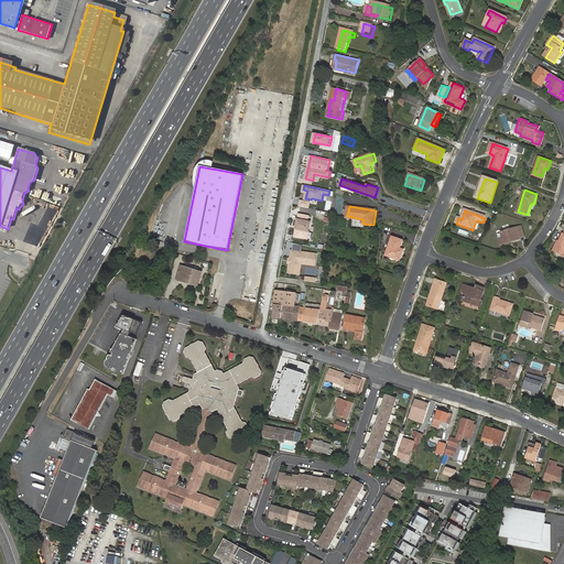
[(311,223),(297,219),(294,236),(307,239),(311,223)]
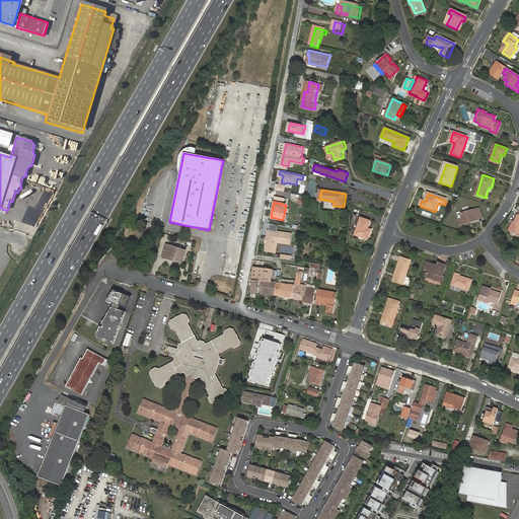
[(479,218),(484,216),(480,208),(462,214),(462,215),(458,216),(462,225),(465,224),(465,222),(471,220),(472,222),(480,219),(479,218)]
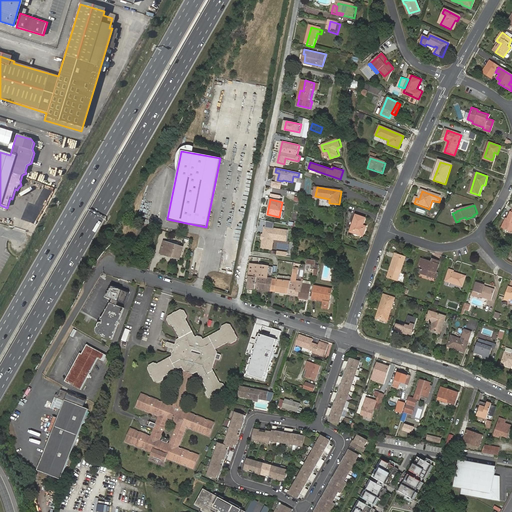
[(361,229),(361,227),(364,219),(354,216),(349,233),(353,234),(353,233),(357,234),(357,236),(361,237),(364,230),(361,229)]
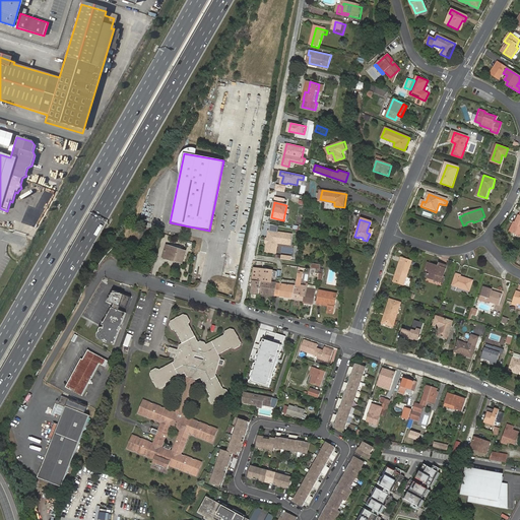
[(291,235),(269,233),(266,251),(276,252),(277,244),(289,246),(291,235)]
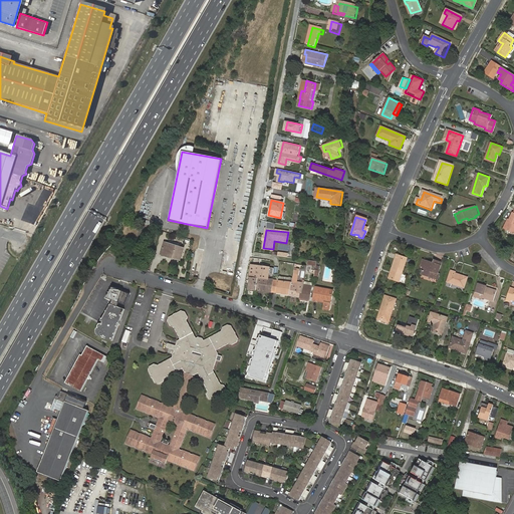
[(164,243),(162,250),(174,254),(173,258),(182,261),(185,250),(164,243)]
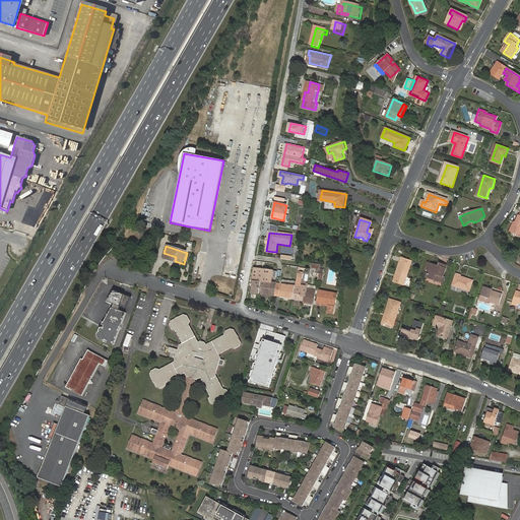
[(400,259),(394,276),(396,276),(394,283),(402,285),(411,262),(400,259)]
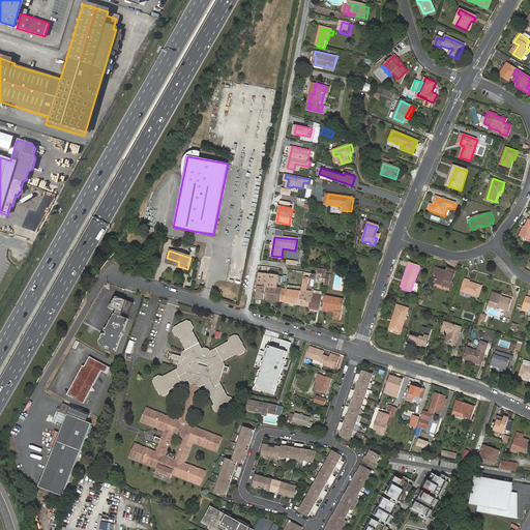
[(443,273),(443,271),(435,269),(434,275),(436,276),(434,284),(450,289),(452,284),(451,284),(454,272),(447,269),(446,272),(445,274),(443,273)]
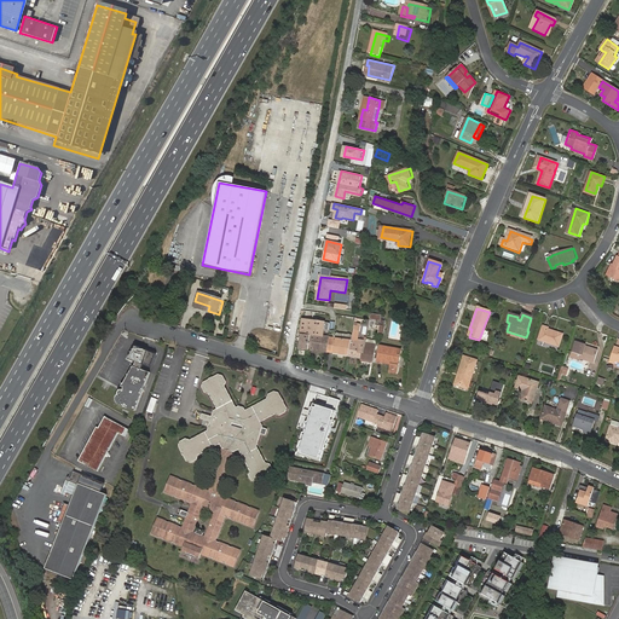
[(323,335),(324,323),(302,319),(299,348),(308,350),(311,334),(323,335)]
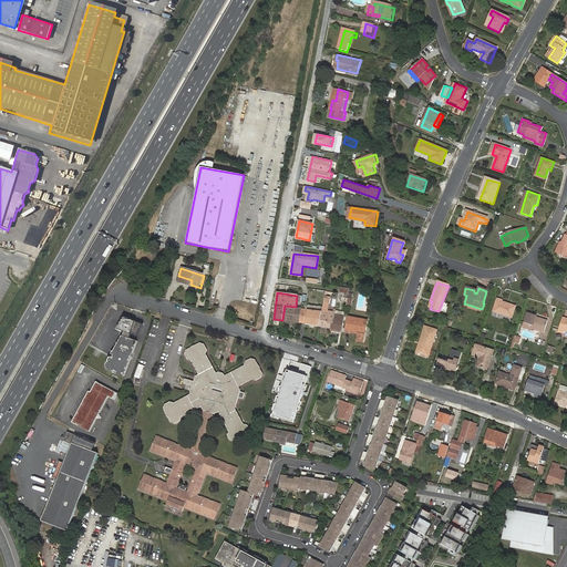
[(303,309),(306,297),(297,296),(296,307),(303,309)]
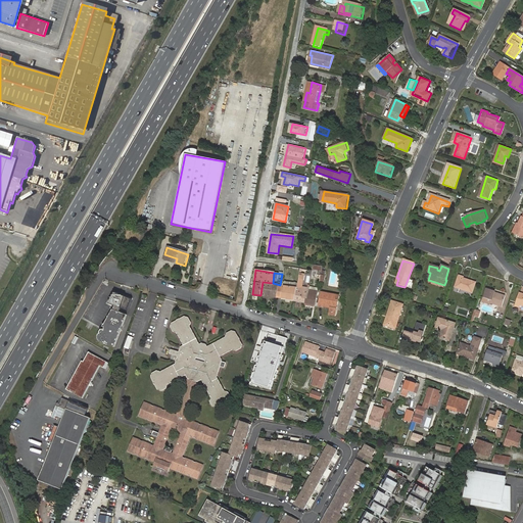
[(459,276),(455,288),(472,293),(475,283),(462,279),(463,278),(459,276)]
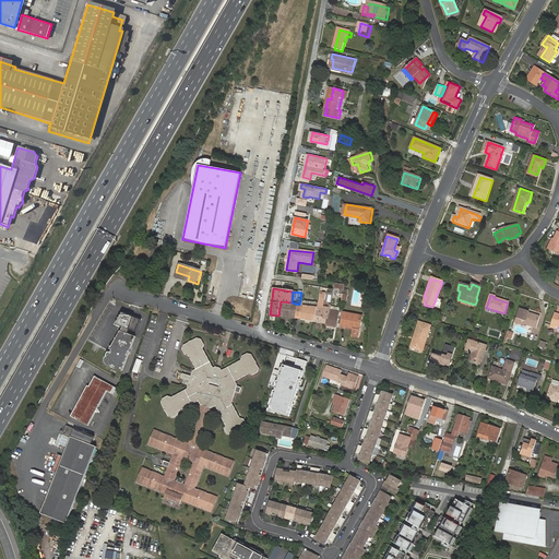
[(278,316),(297,318),(299,305),(292,302),(281,301),(278,316)]
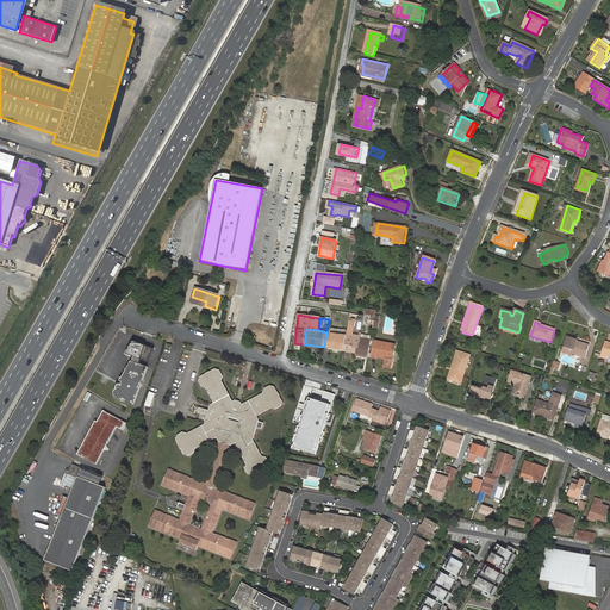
[(327,332),(324,347),(344,350),(347,336),(330,332),(327,332)]
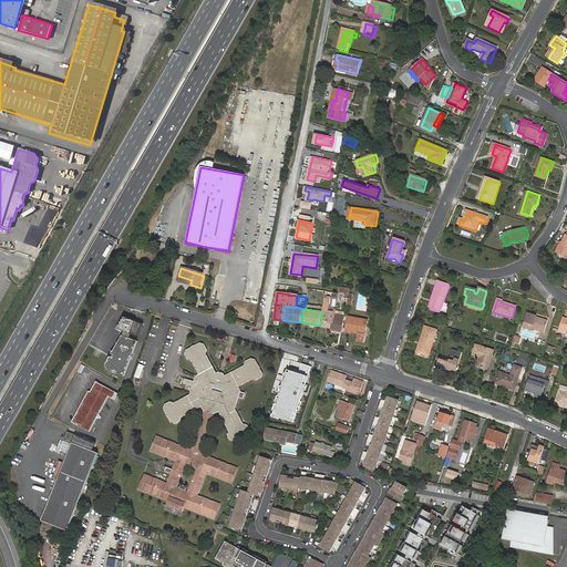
[(322,312),(320,326),(331,328),(333,321),(334,315),(322,312)]
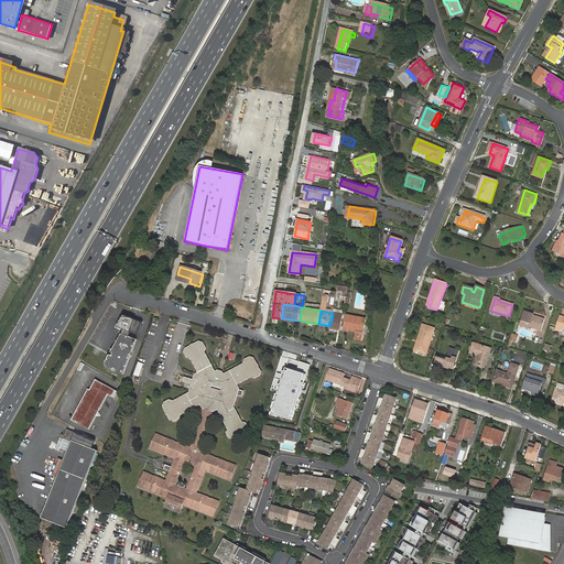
[(343,314),(336,313),(335,320),(332,320),(329,326),(340,328),(343,314)]
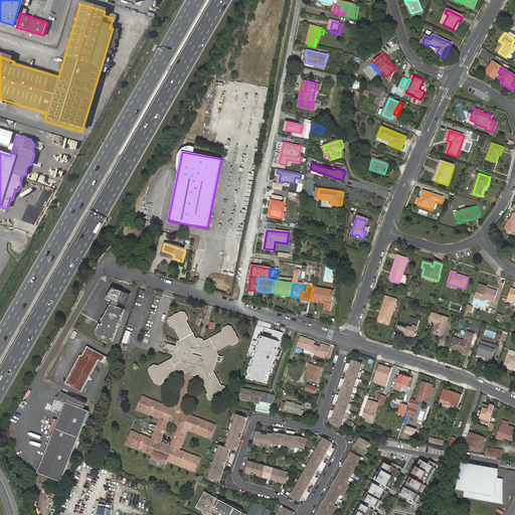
[(478,286),(475,295),(483,298),(483,300),(493,304),(496,294),(488,291),(487,293),(485,292),(486,291),(486,289),(478,286)]
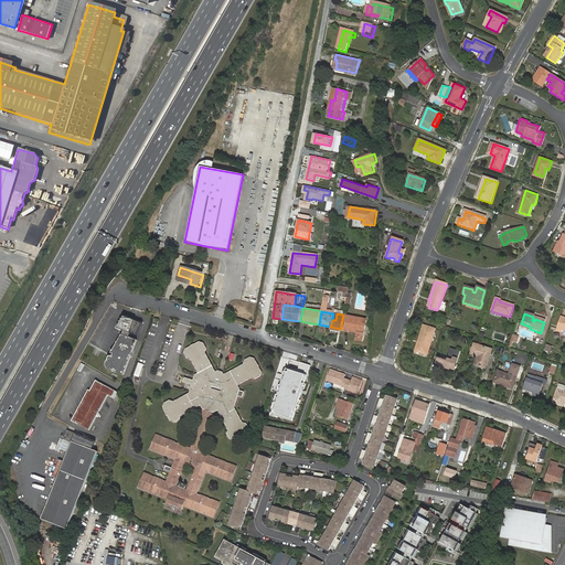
[(138,334),(144,322),(125,315),(118,327),(125,329),(123,334),(129,337),(131,332),(138,334)]
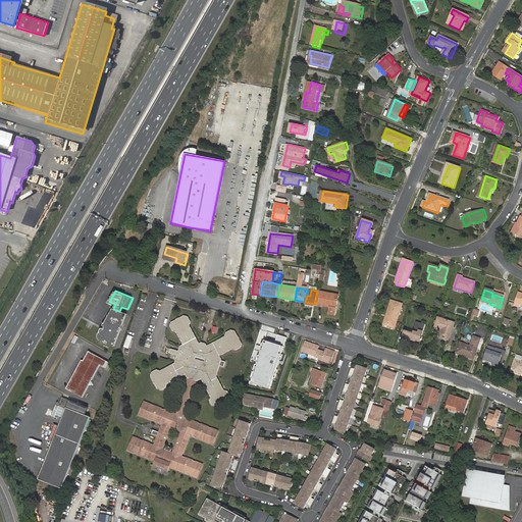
[(321,292),(319,304),(330,307),(335,307),(338,295),(321,292)]
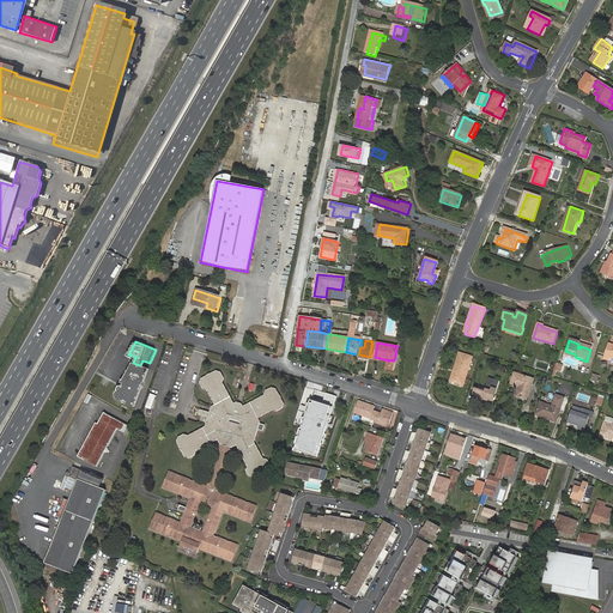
[(457,353),(453,371),(454,372),(451,381),(462,384),(471,358),(457,353)]
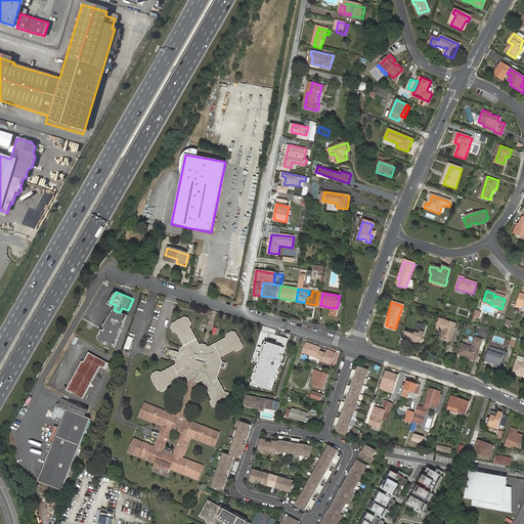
[(116,347),(127,314),(120,312),(114,310),(113,309),(101,330),(99,333),(99,334),(99,337),(99,339),(100,341),(116,347)]
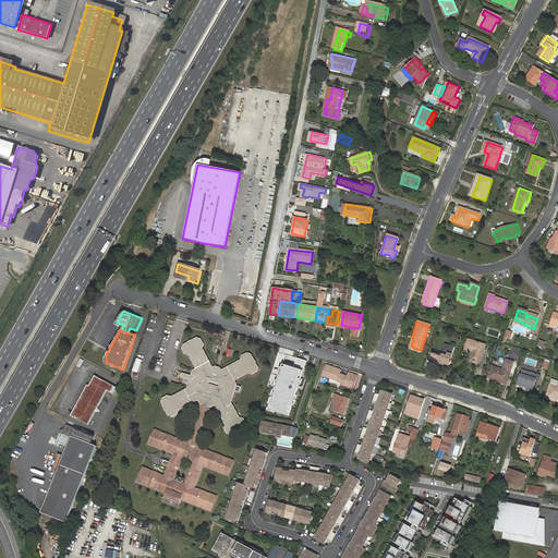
[(201,412),(194,434),(199,436),(206,414),(210,412),(211,404),(216,402),(227,421),(226,424),(229,429),(233,431),(246,423),(249,417),(244,412),(239,410),(230,396),(240,384),(239,380),(251,373),(255,375),(259,372),(261,367),(252,354),(247,352),(243,355),(242,360),(222,373),(217,371),(213,370),(199,348),(201,343),(196,336),(192,335),(179,342),(178,347),(181,351),(186,352),(194,366),(192,367),(190,373),(181,370),(179,375),(187,378),(185,385),(169,396),(166,393),(160,397),(158,401),(168,414),(172,416),(178,413),(179,410),(198,398),(201,401),(198,409),(201,412)]
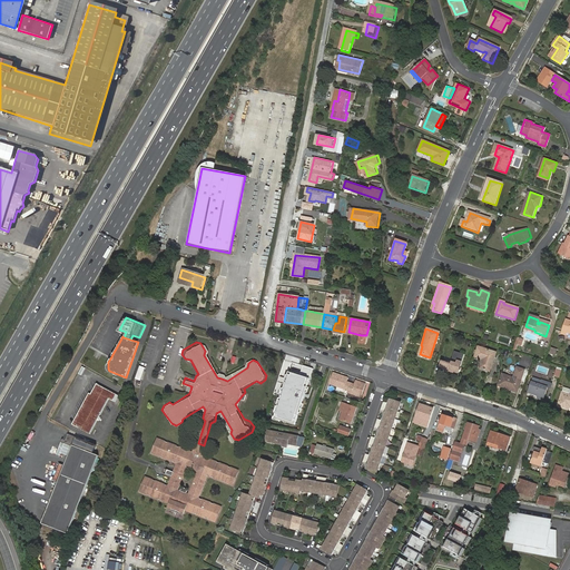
[(556,357),(558,350),(551,347),(549,355),(556,357)]
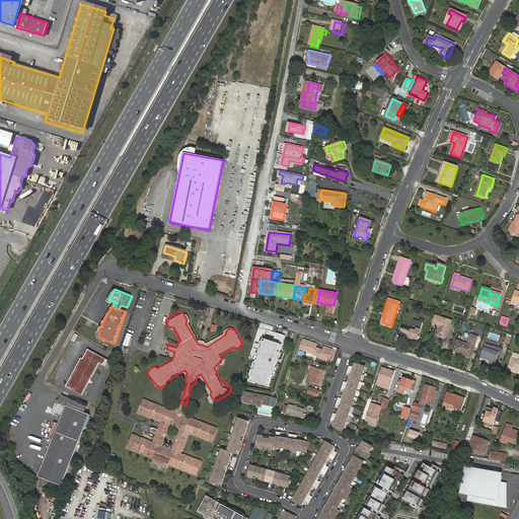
[(433,326),(440,328),(437,337),(446,340),(452,323),(436,317),(433,326)]
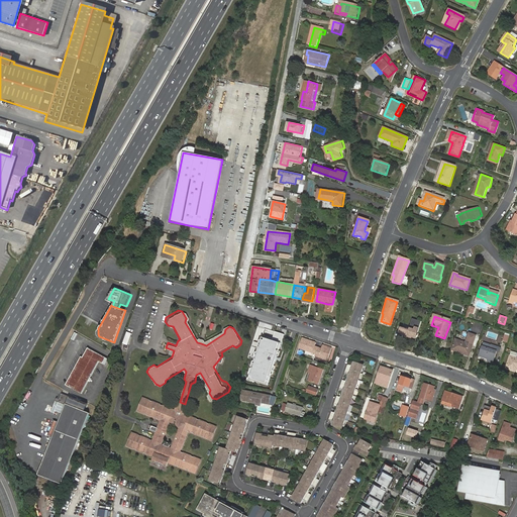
[(403,329),(404,328),(400,327),(397,336),(401,338),(401,336),(402,335),(411,337),(410,338),(410,339),(414,341),(420,322),(412,319),(409,329),(408,331),(403,329)]
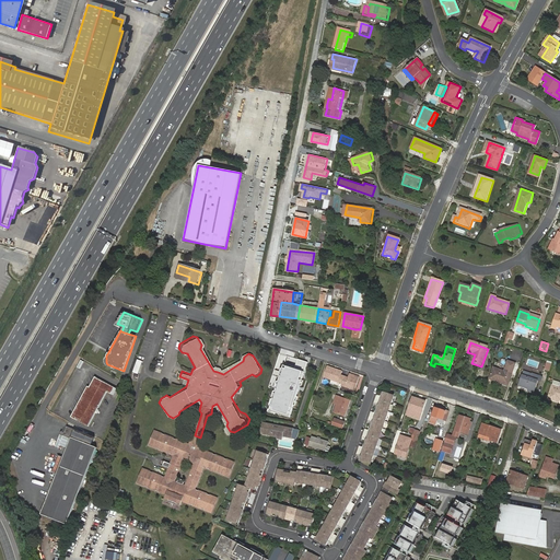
[(307,362),(287,356),(270,410),(291,417),(307,362)]
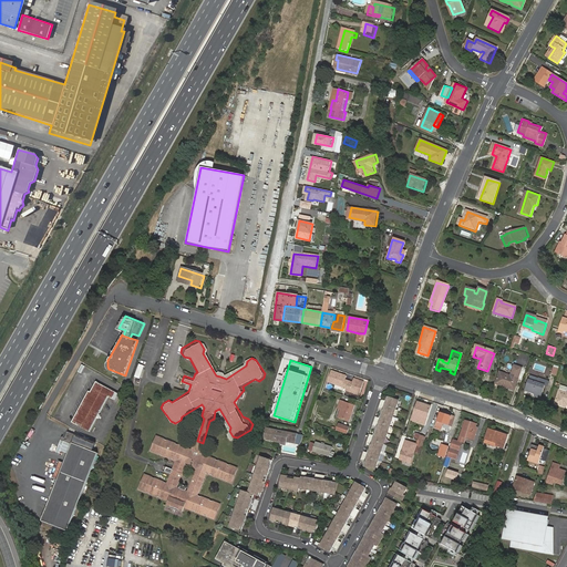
[(498,373),(495,384),(513,391),(522,368),(514,364),(509,378),(498,373)]
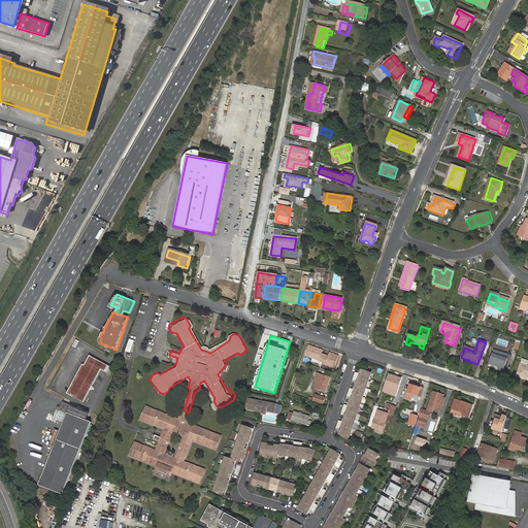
[(324,355),(321,354),(323,350),(307,344),(304,355),(322,361),(324,356),(324,355)]
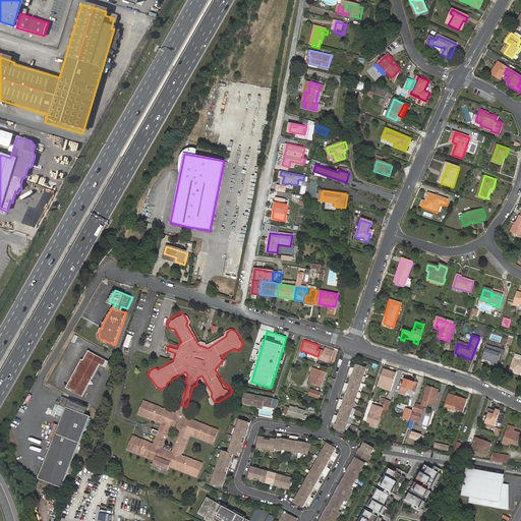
[(320,351),(317,356),(317,358),(330,362),(334,350),(325,347),(324,351),(323,353),(320,351)]
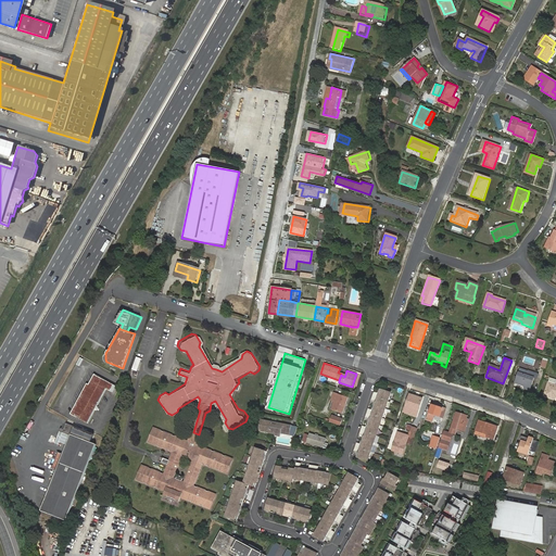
[(519,373),(516,382),(525,387),(525,389),(530,391),(534,378),(536,379),(539,375),(529,371),(527,376),(519,373)]
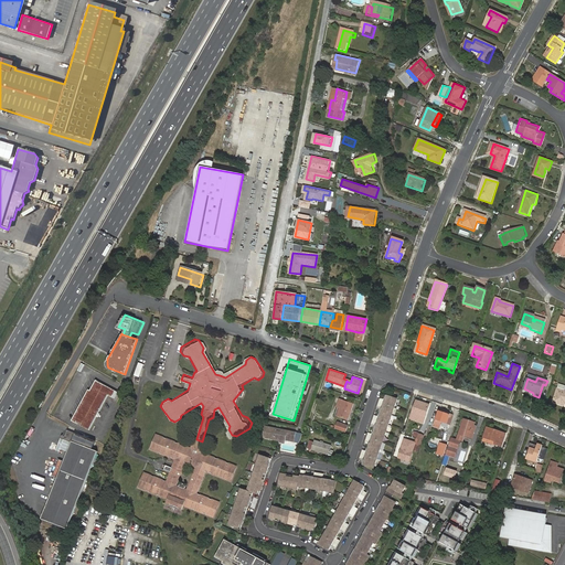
[(88,428),(107,395),(114,400),(118,392),(95,379),(73,419),(88,428)]
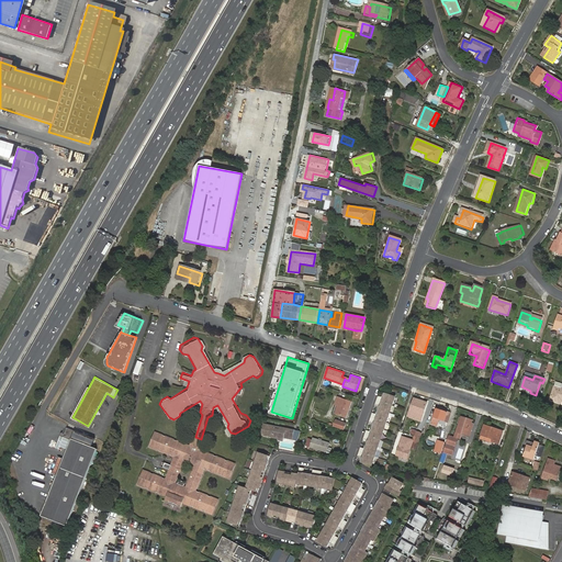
[(561,390),(554,389),(550,401),(561,405),(561,402),(561,390)]
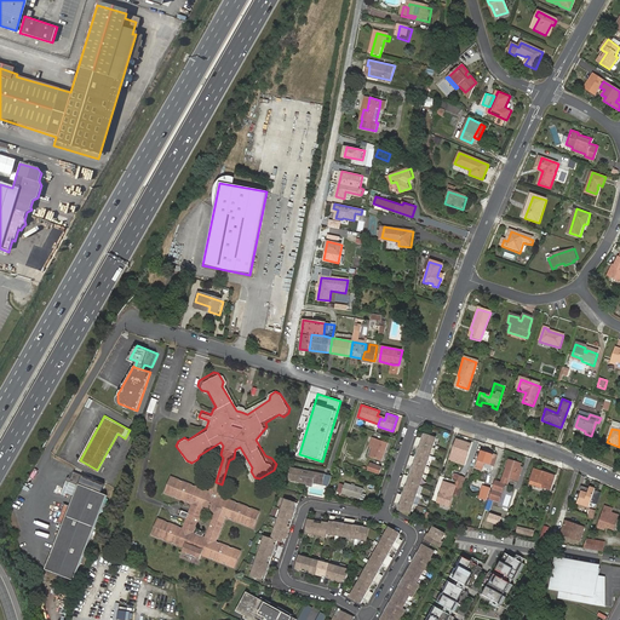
[(412,512),(437,437),(424,432),(423,437),(418,436),(414,446),(419,447),(417,457),(412,454),(408,464),(413,466),(411,476),(406,474),(402,483),(407,486),(403,494),(399,493),(396,503),(401,504),(400,509),(412,512)]
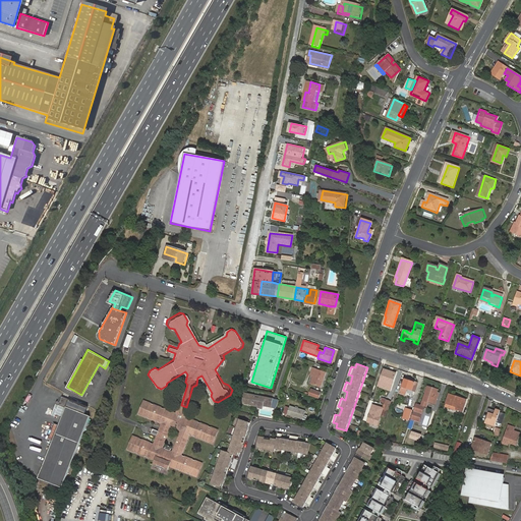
[(317,366),(312,383),(322,385),(327,369),(317,366)]
